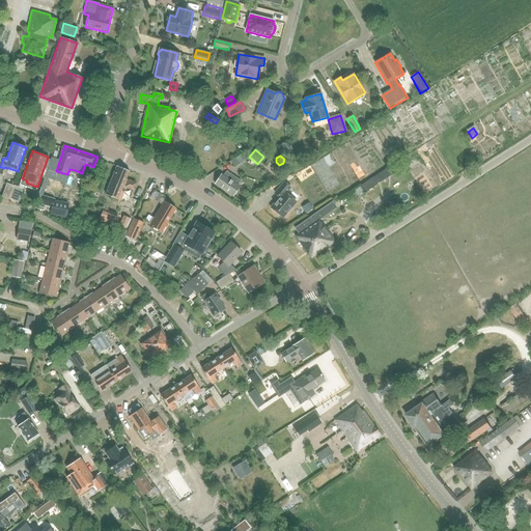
[(130,171),(116,166),(106,195),(120,200),(123,192),(121,191),(123,187),(133,191),(136,184),(126,179),(130,171)]
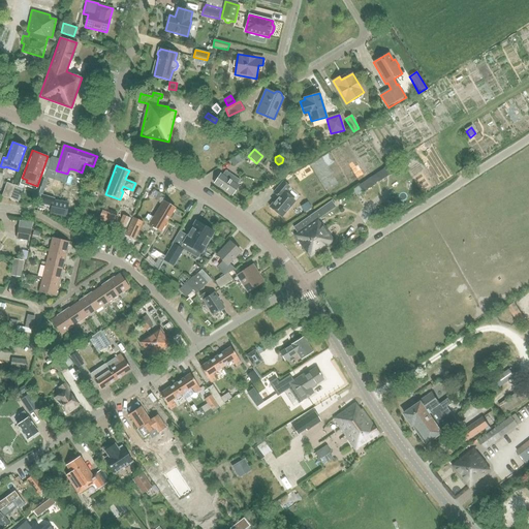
[(274,166),(271,170),(276,177),(280,172),(274,166)]
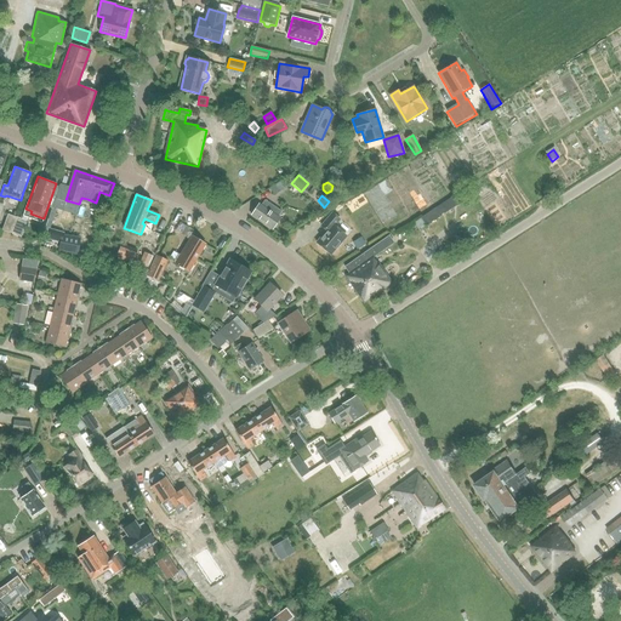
[(437,208),(420,218),(426,226),(442,215),(456,205),(451,198),(437,208)]
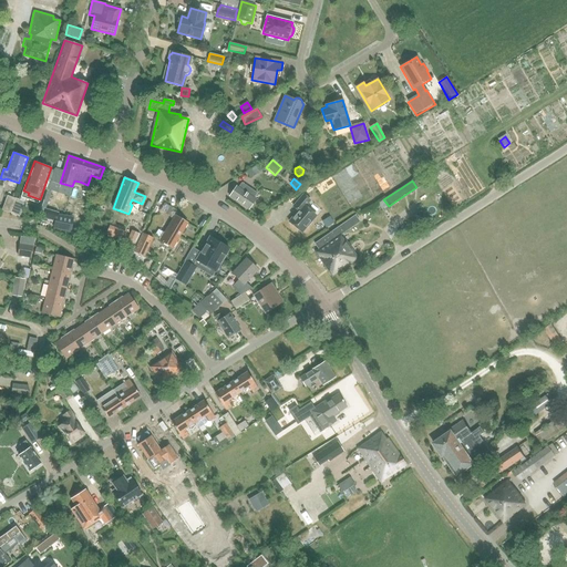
[(321,182),(315,186),(318,192),(326,187),(321,182)]
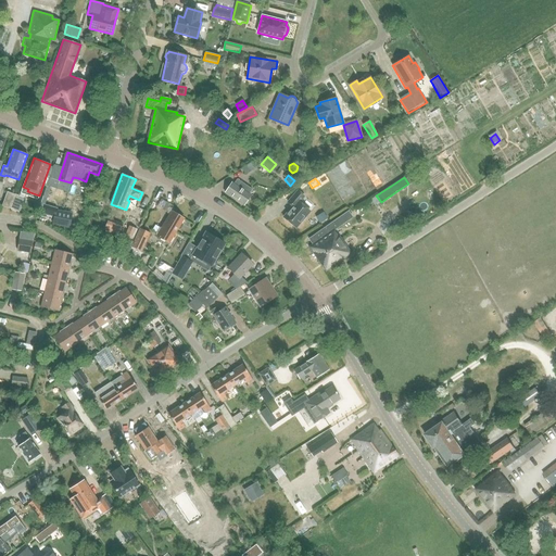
[(250,194),(253,190),(238,180),(235,185),(232,182),(226,193),(244,206),(251,196),(250,194)]
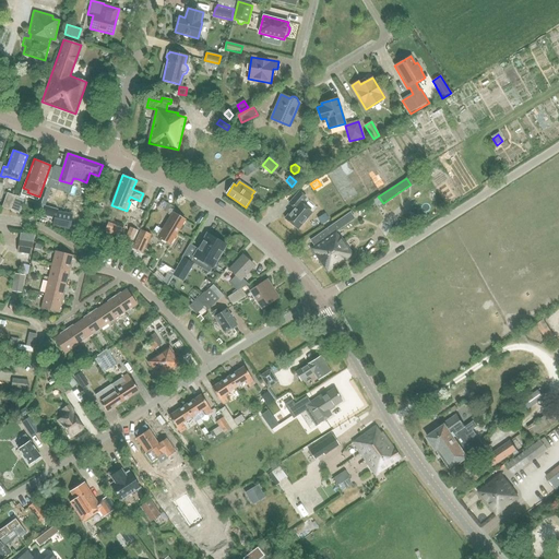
[(307,198),(299,191),(289,204),(294,209),(285,218),(298,229),(312,212),(301,204),(307,198)]
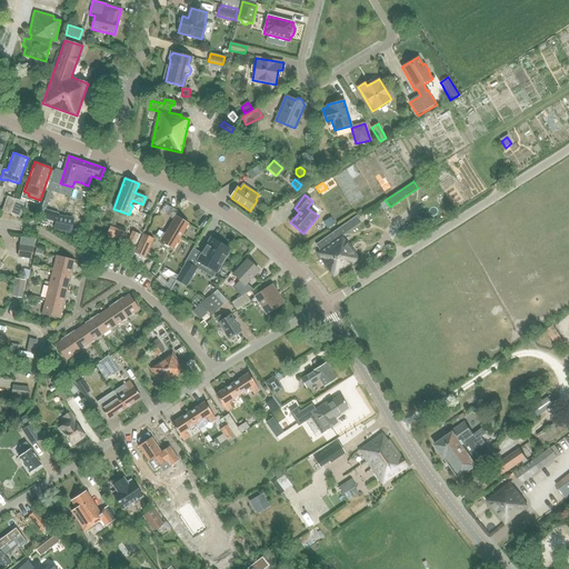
[(1,210),(10,213),(16,199),(7,196),(1,210)]
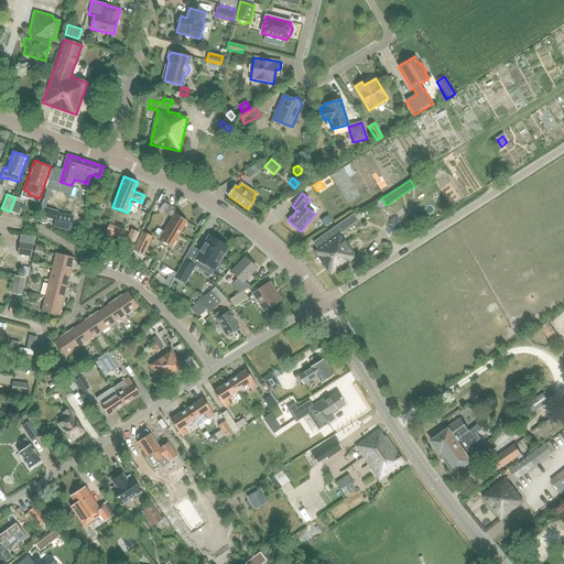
[(15,197),(10,212),(19,215),(24,201),(15,197)]
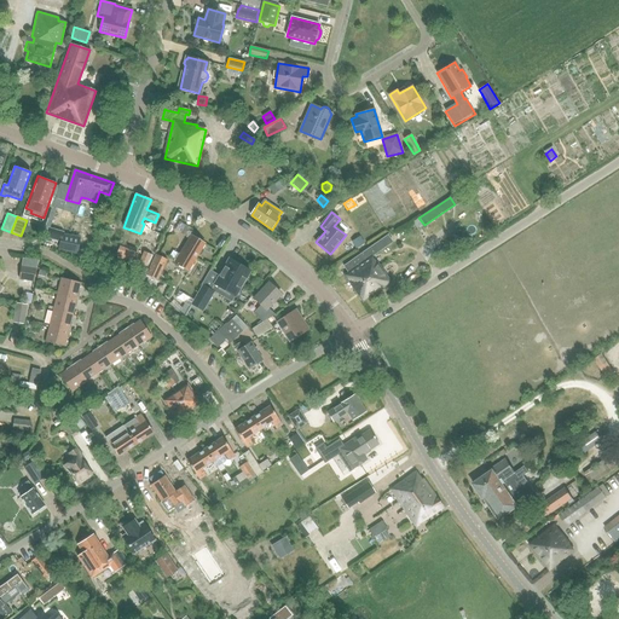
[(40,224),(36,235),(42,237),(46,226),(40,224)]
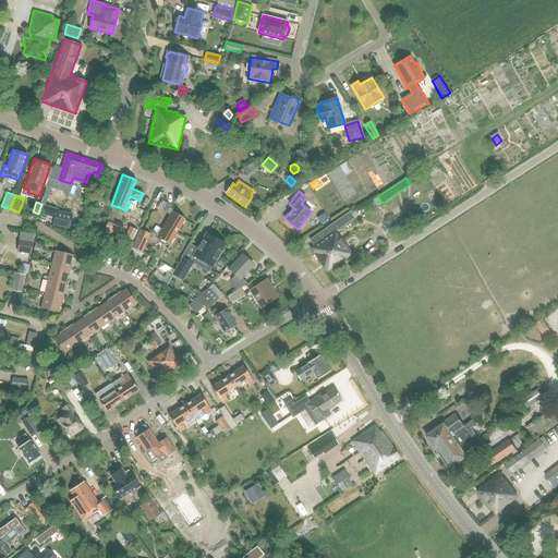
[(168,203),(164,209),(168,213),(172,206),(168,203)]
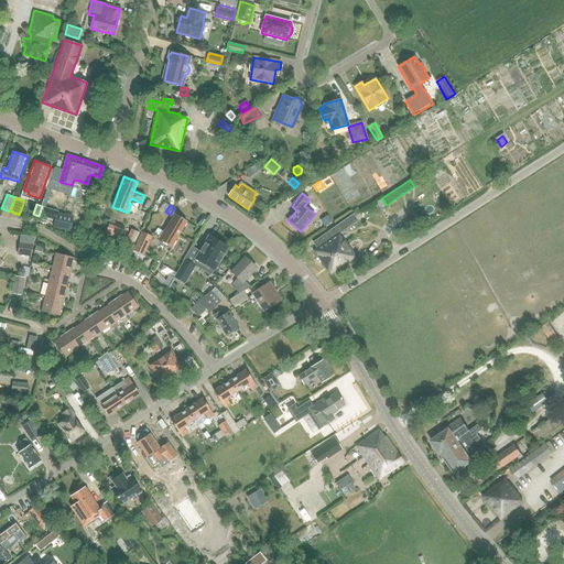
[(54,219),(55,219),(57,214),(57,212),(42,206),(40,215),(54,219)]
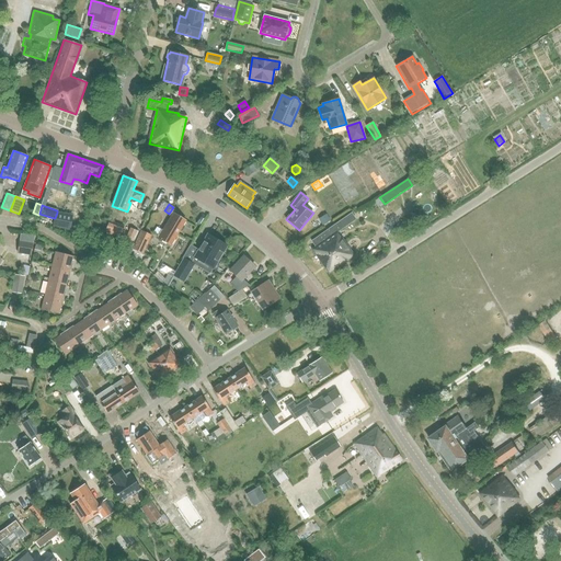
[(54,218),(53,226),(70,229),(72,215),(57,213),(55,218),(54,218)]
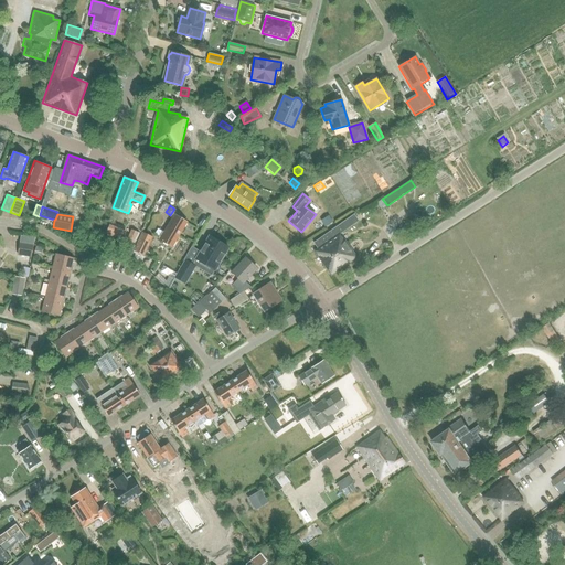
[(162,241),(171,246),(187,223),(174,215),(163,233),(162,232),(159,237),(163,240),(162,241)]
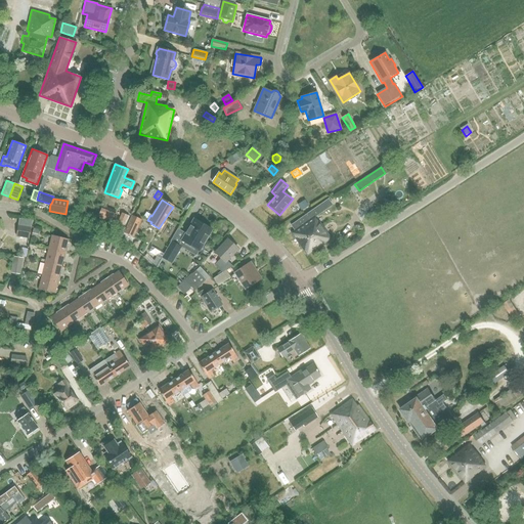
[(291,233),(307,256),(315,251),(316,253),(323,248),(322,246),(331,239),(319,223),(318,224),(314,218),(332,205),(329,200),(291,225),(295,230),(291,233)]
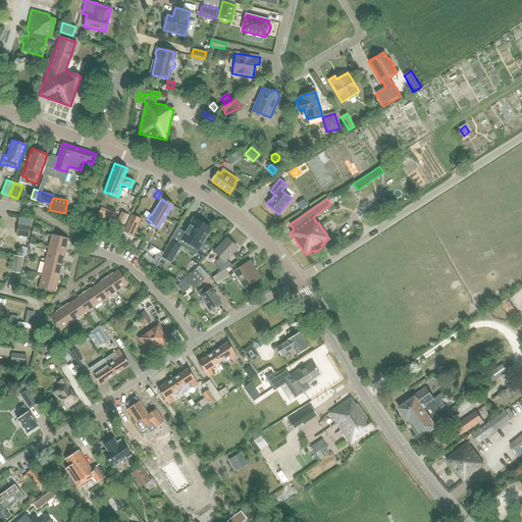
[(115,211),(102,206),(98,216),(111,221),(115,211)]
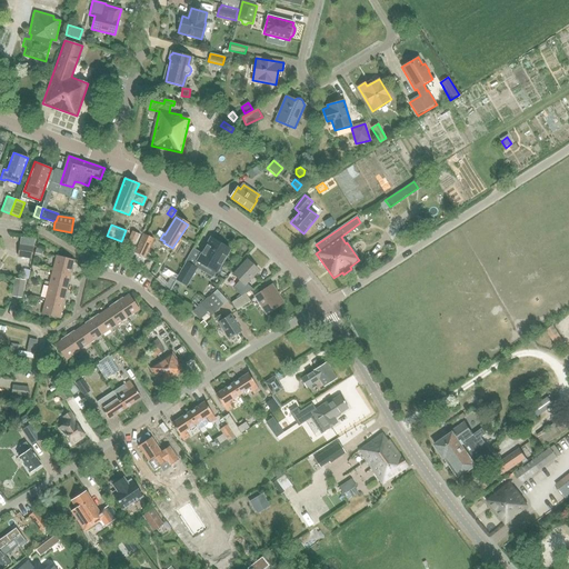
[(128,242),(133,245),(139,235),(133,231),(128,242)]
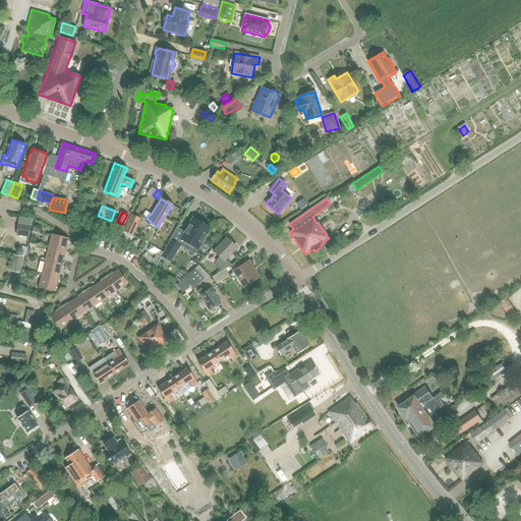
[(123,231),(132,235),(140,219),(131,215),(123,231)]
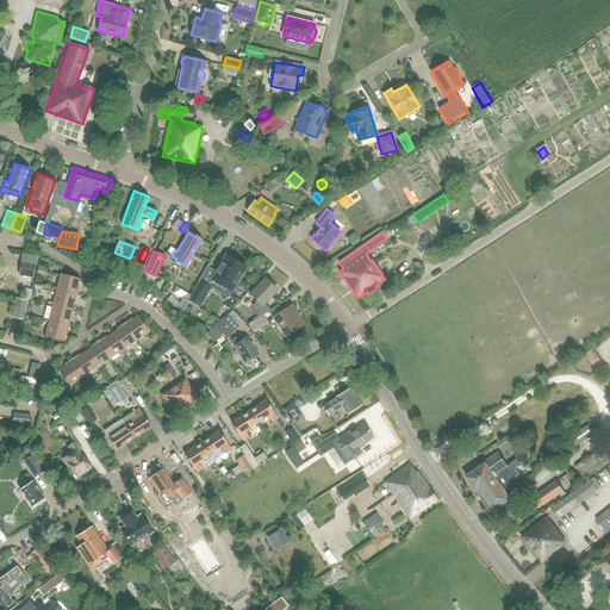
[(216,271),(210,280),(222,287),(218,292),(229,297),(230,298),(248,267),(225,254),(216,271)]
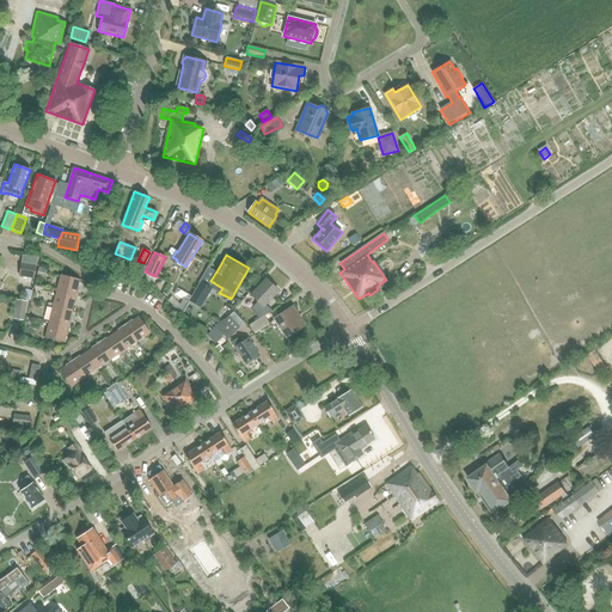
[(22,263),(19,275),(34,277),(36,265),(22,263)]
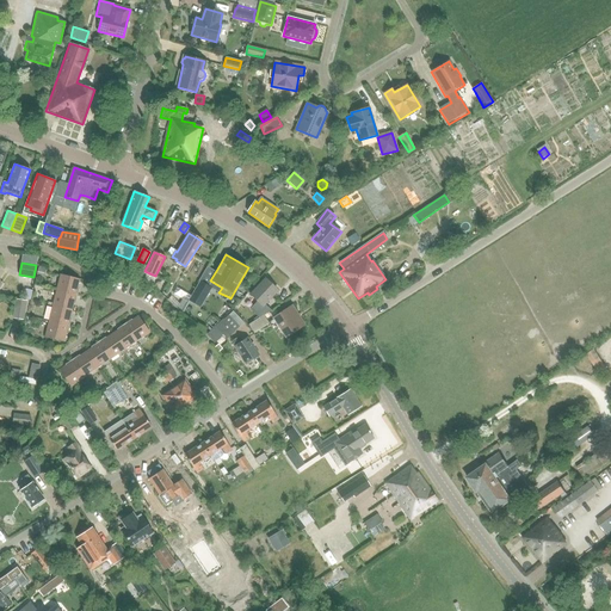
[(60,275),(56,290),(76,295),(78,290),(76,289),(79,279),(60,275)]
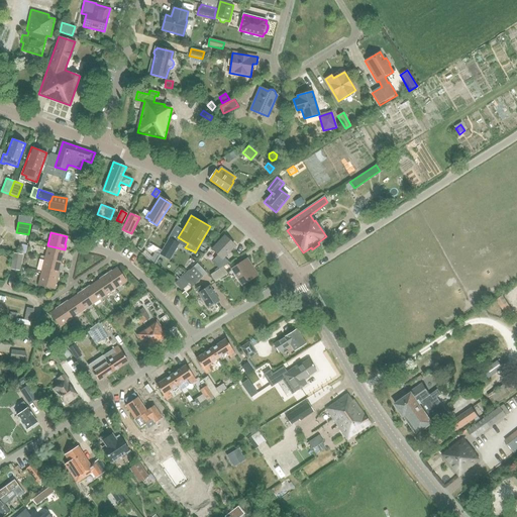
[(219,269),(222,267),(229,263),(223,257),(234,245),(224,235),(212,249),(218,254),(212,262),(219,269)]
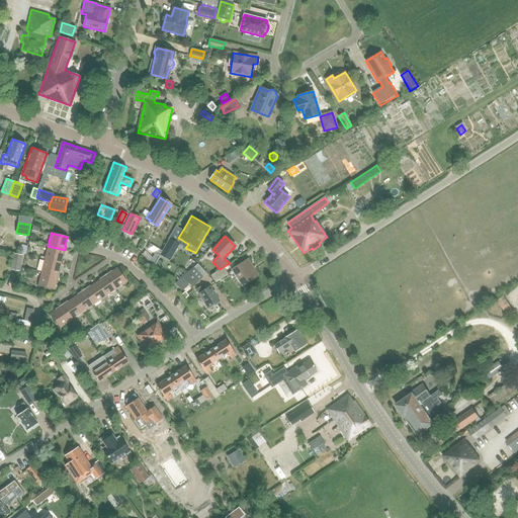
[(161,251),(160,255),(170,260),(179,244),(176,242),(169,238),(161,251)]
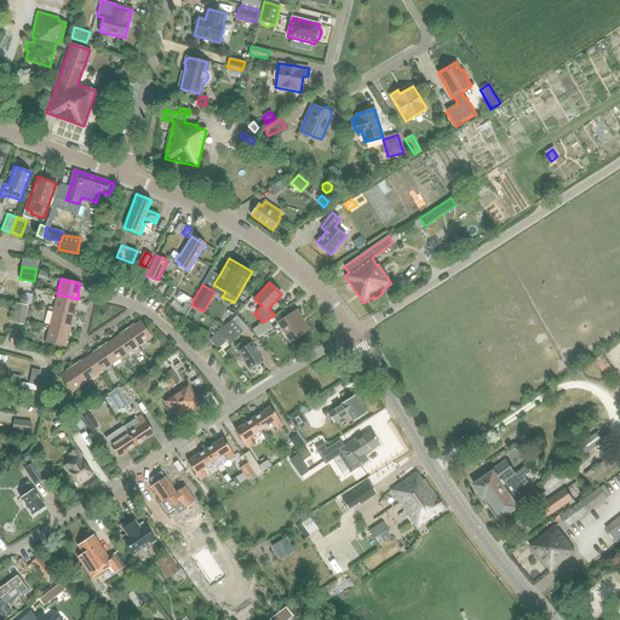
[(57,294),(53,310),(73,315),(75,305),(76,305),(78,299),(57,294)]
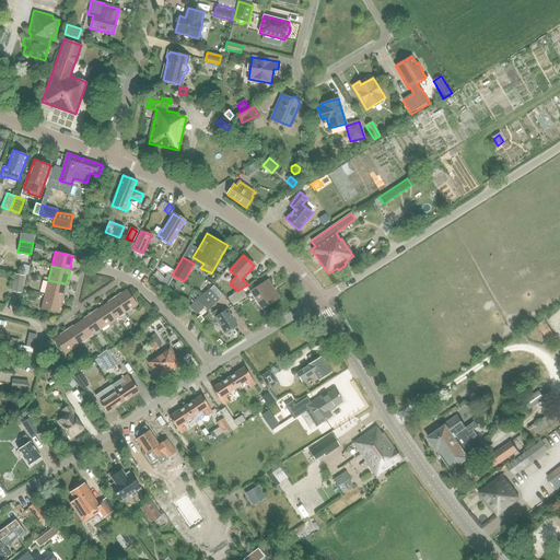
[(164,279),(162,283),(166,287),(166,284),(172,277),(167,273),(164,279)]
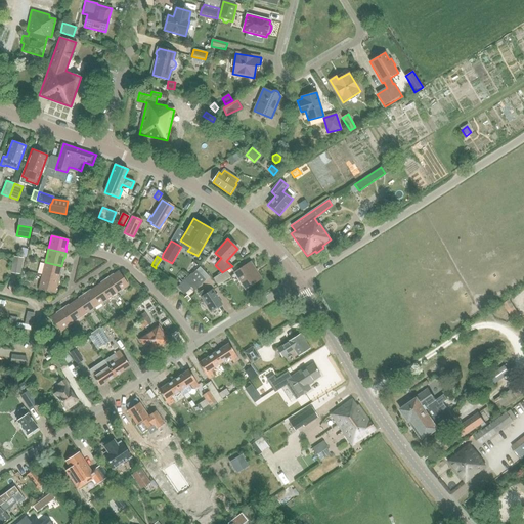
[(11,273),(19,274),(23,258),(14,257),(11,273)]
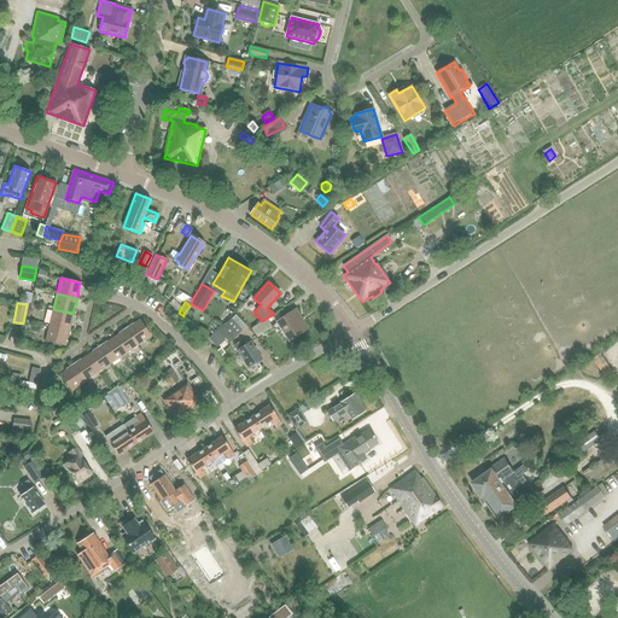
[(53,309),(50,325),(70,330),(71,324),(70,324),(73,314),(53,309)]
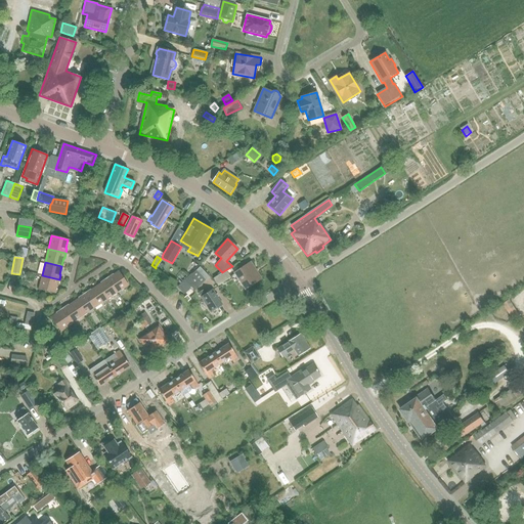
[(236,271),(247,288),(259,279),(252,269),(254,267),(250,262),(236,271)]
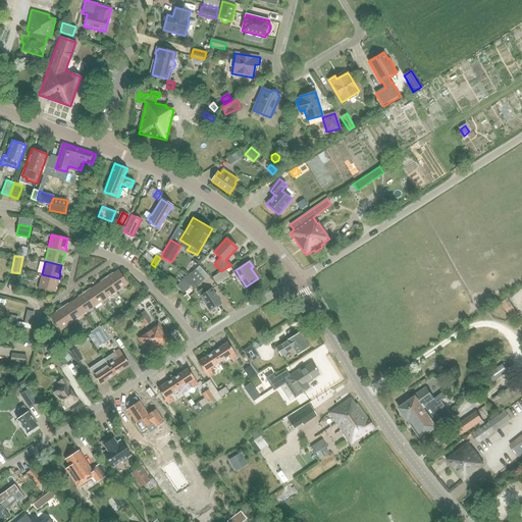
[(199,274),(204,280),(208,275),(199,266),(195,270),(199,274)]
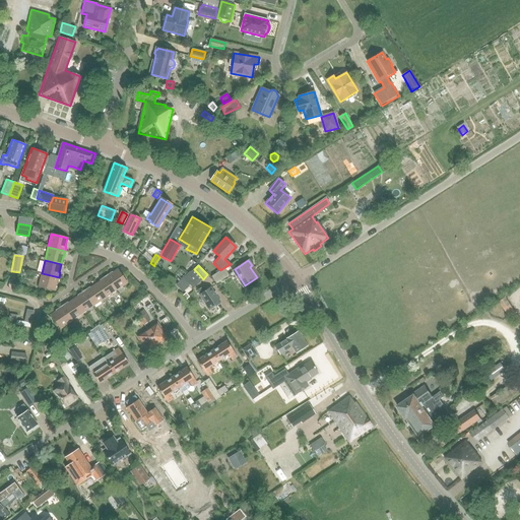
[(223,268),(220,270),(212,276),(216,283),(229,275),(223,268)]
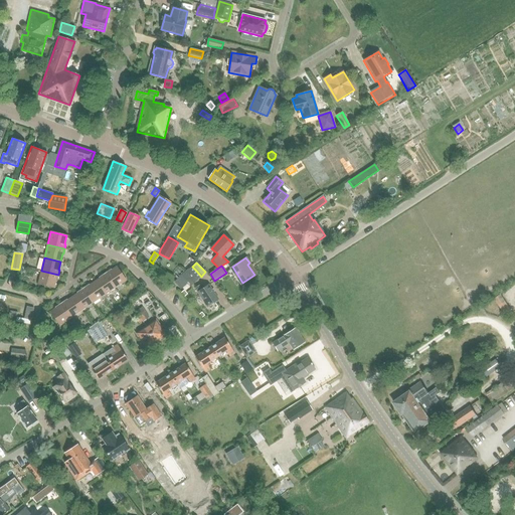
[(109,271),(105,274),(115,288),(126,281),(117,267),(110,272),(109,271)]
